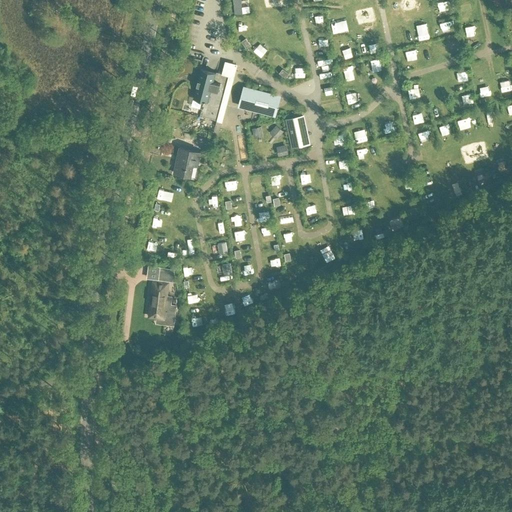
[(244,12),(242,0),(235,0),(237,13),(244,12)]
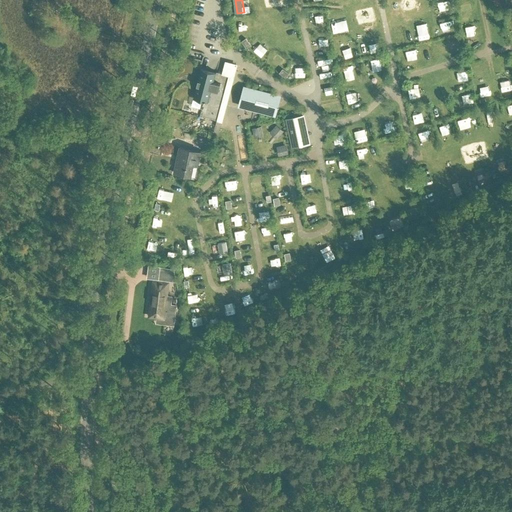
[(374,9),(358,12),(361,25),(376,21),(374,9)]
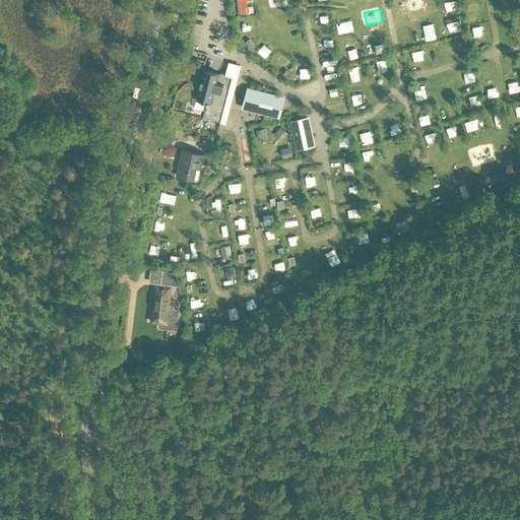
[(410,45),(421,44),(419,34),(409,35),(410,45)]
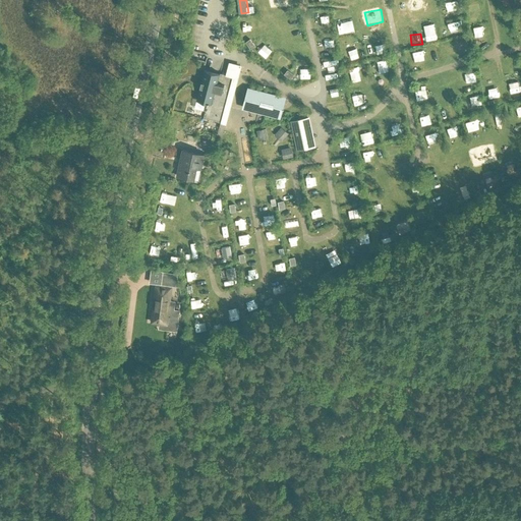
[(252,40),(248,43),(253,50),(257,46),(252,40)]
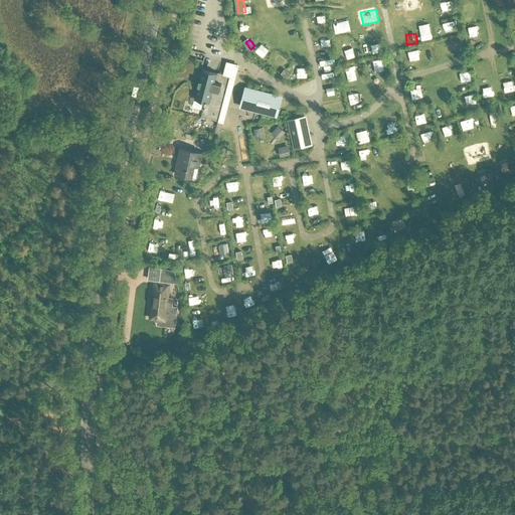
[(465,40),(456,41),(457,52),(467,51),(465,40)]
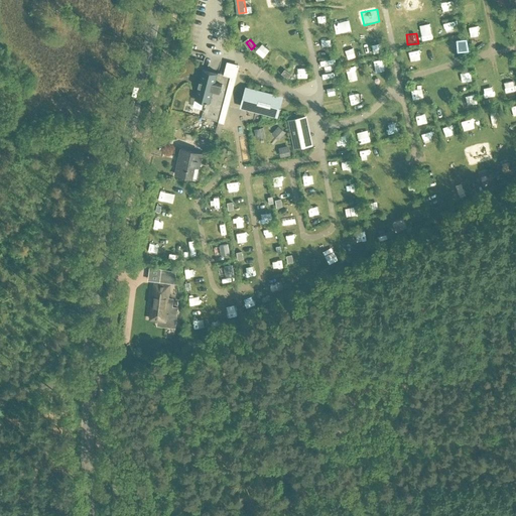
[(356,47),(346,49),(348,60),(359,58),(356,47)]
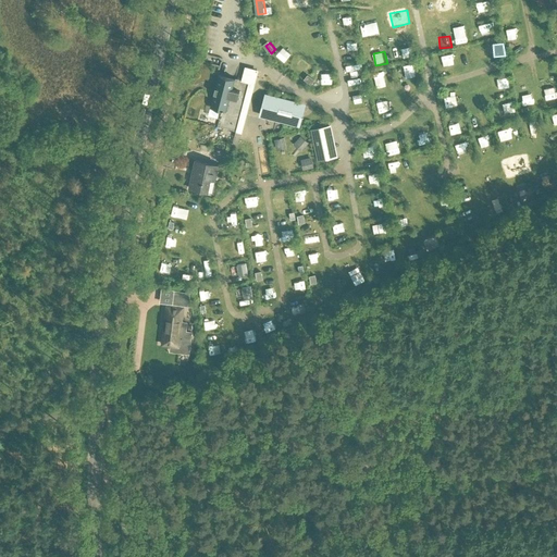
[(438,61),(441,71),(450,70),(449,59),(438,61)]
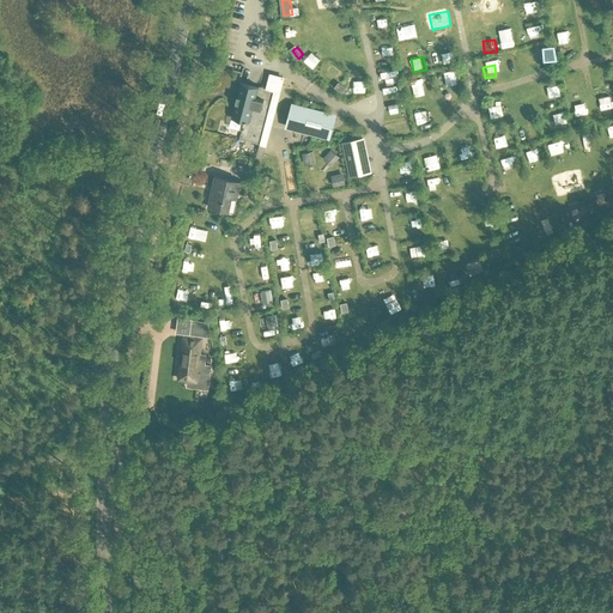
[(329,71),(326,76),(335,82),(338,77),(329,71)]
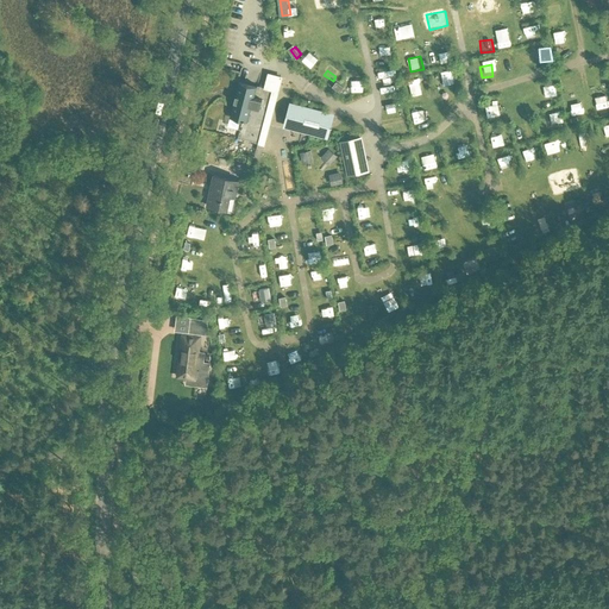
[(226,133),(258,143),(271,90),(278,93),(283,76),(268,73),(264,88),(238,81),(228,118),(230,118),(226,133)]
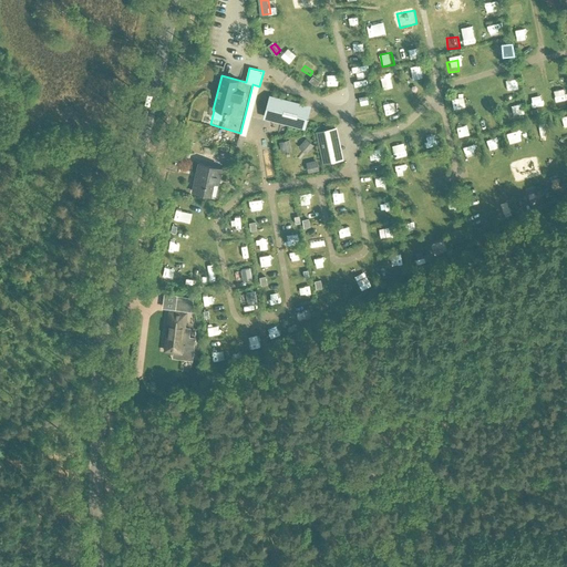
[(270,94),(264,119),(305,130),(311,105),(270,94)]
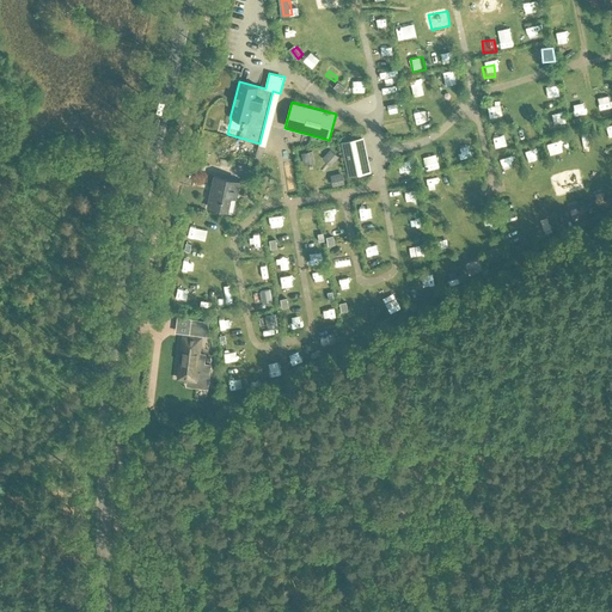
[(555,115),(557,127),(568,126),(567,112),(555,115)]
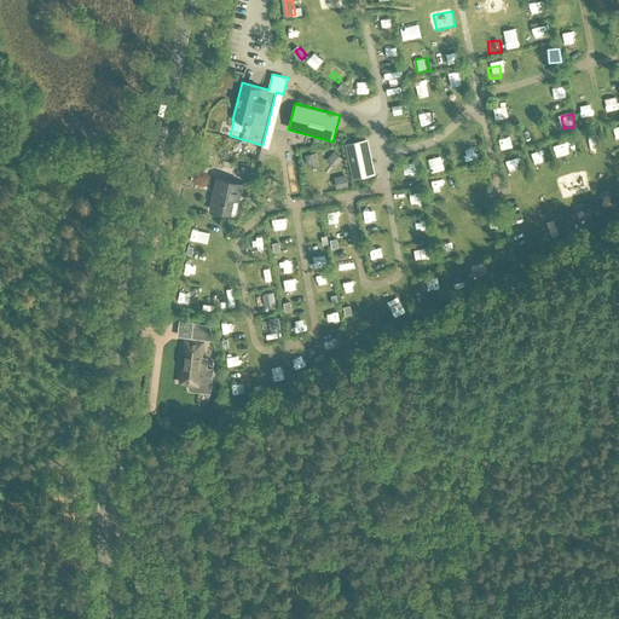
[(369,138),(345,142),(352,178),(375,173),(369,138)]
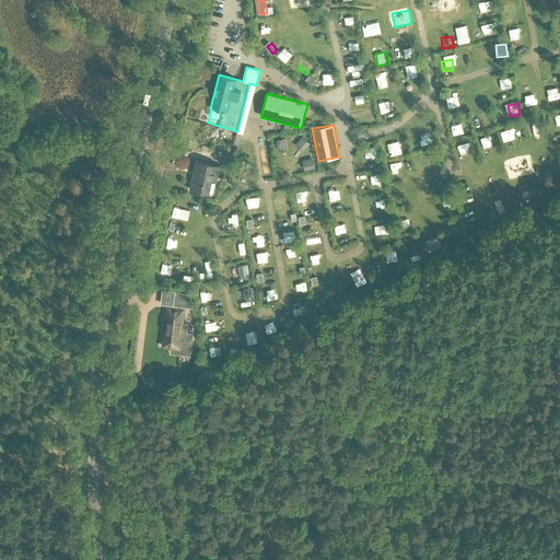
[(421,135),(421,146),(433,146),(433,135),(421,135)]
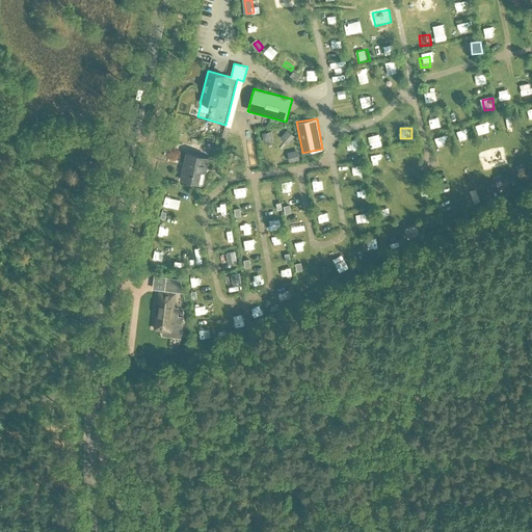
[(287,130),(281,137),(288,143),(295,136),(287,130)]
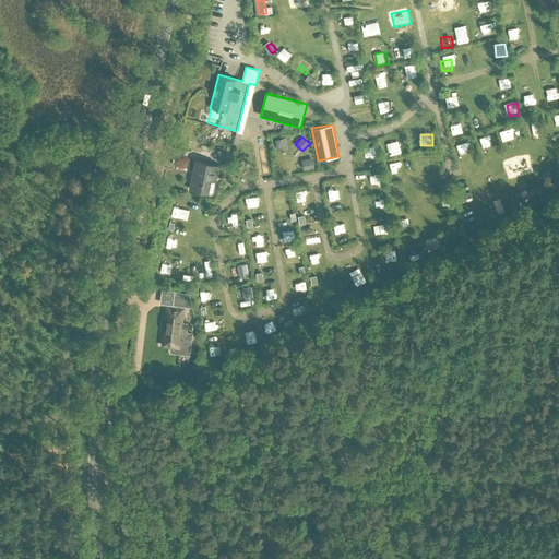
[(286,138),(276,139),(277,150),(288,147),(286,138)]
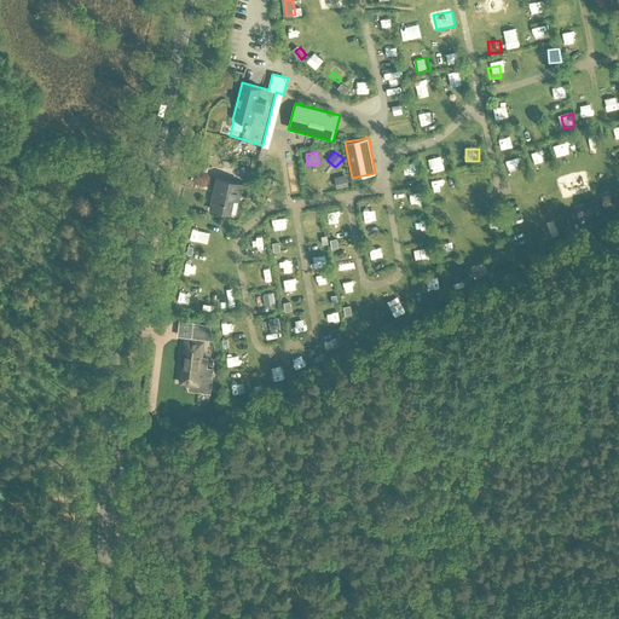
[(443,158),(432,162),(435,174),(446,171),(443,158)]
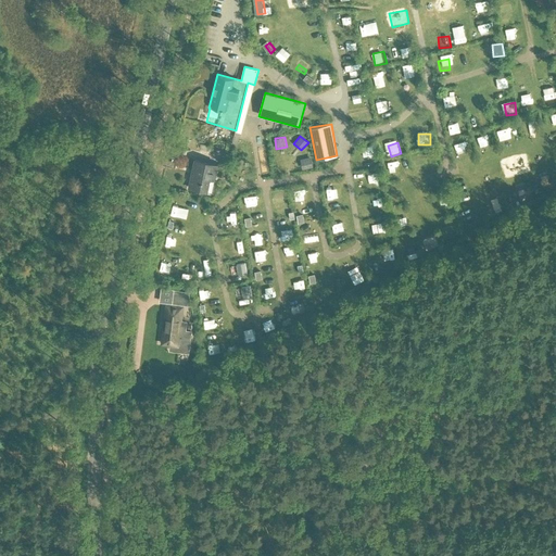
[(311,156),(301,159),(303,168),(313,166),(311,156)]
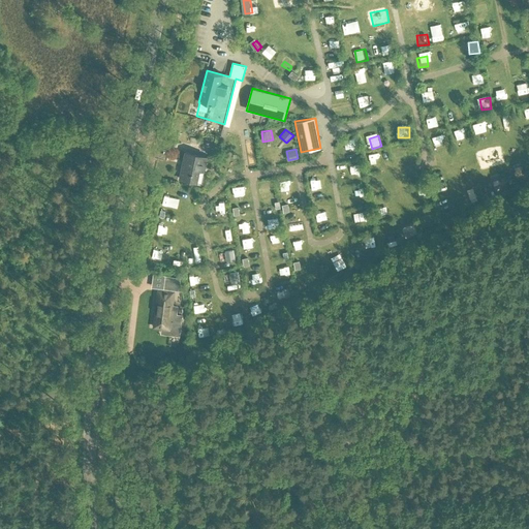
[(207,157),(185,152),(179,178),(196,182),(199,169),(204,170),(207,157)]
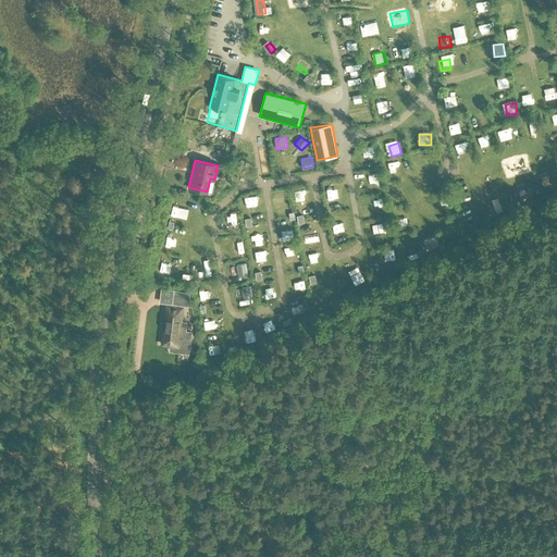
[(330,189),(330,200),(342,199),(341,188),(330,189)]
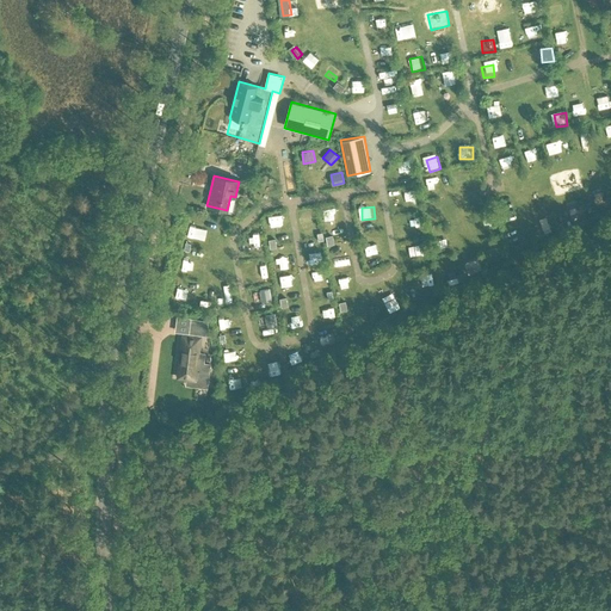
[(412,218),(412,229),(425,229),(425,217),(412,218)]
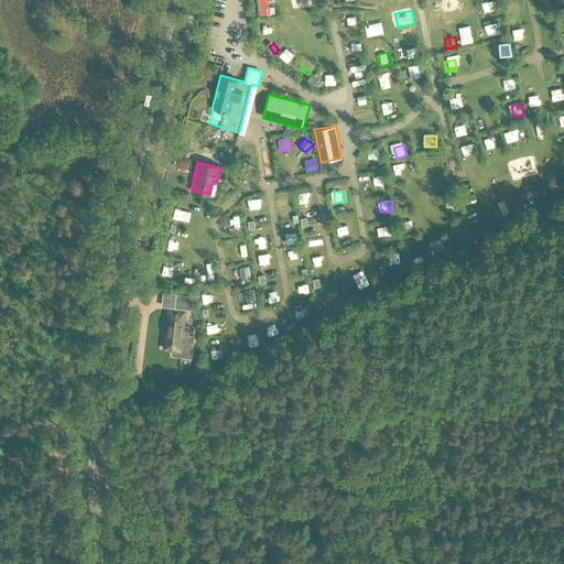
[(242,218),(231,220),(234,234),(246,231),(242,218)]
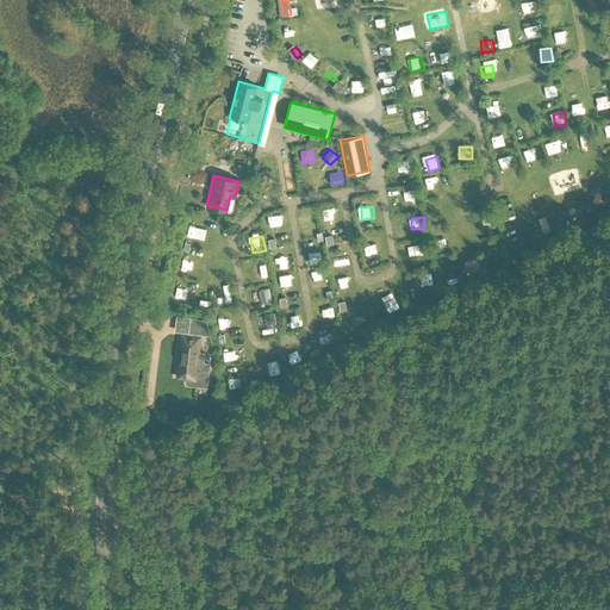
[(367,246),(368,257),(380,256),(379,244),(367,246)]
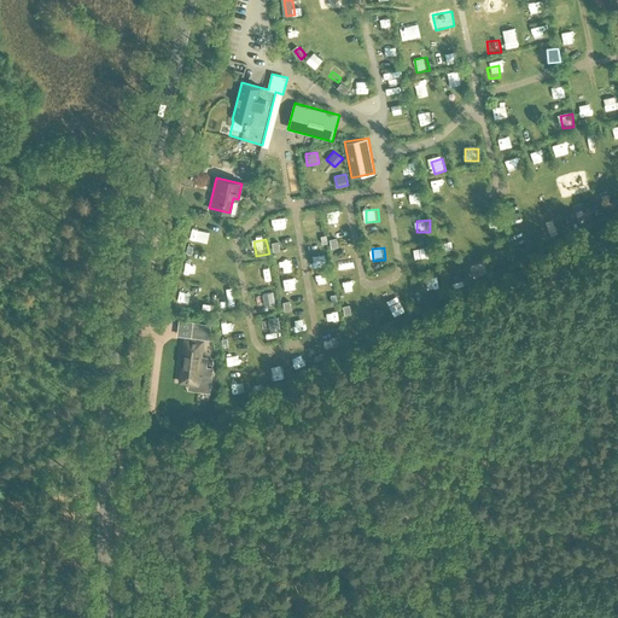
[(262,284),(275,283),(273,268),(260,270),(262,284)]
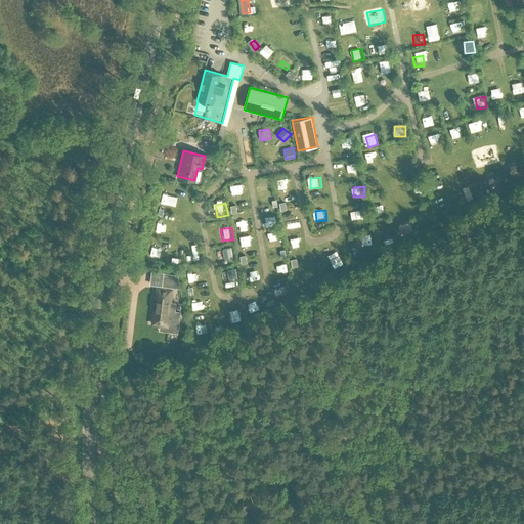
[(374,236),(363,237),(364,247),(375,245),(374,236)]
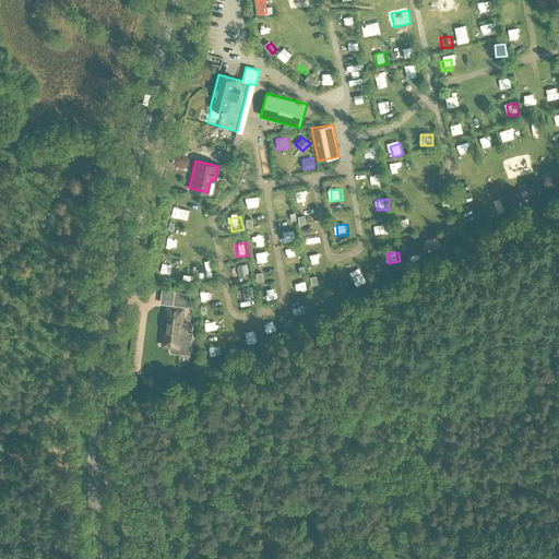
[(240,264),(241,277),(252,276),(251,263),(240,264)]
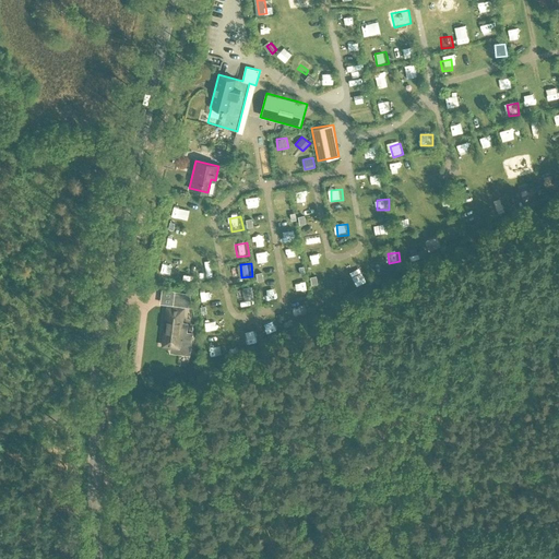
[(254,287),(246,289),(249,300),(258,298),(254,287)]
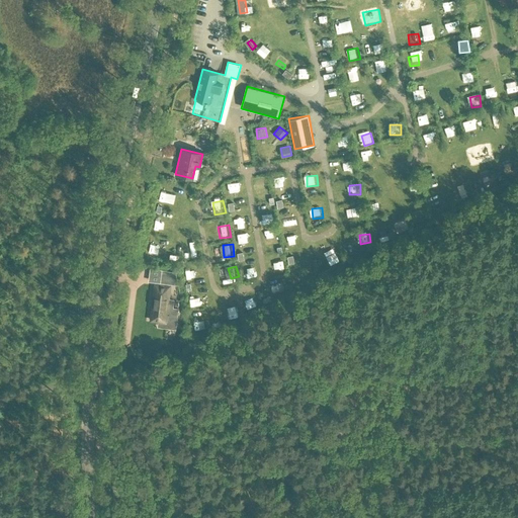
[(178,284),(176,272),(163,270),(161,282),(178,284)]
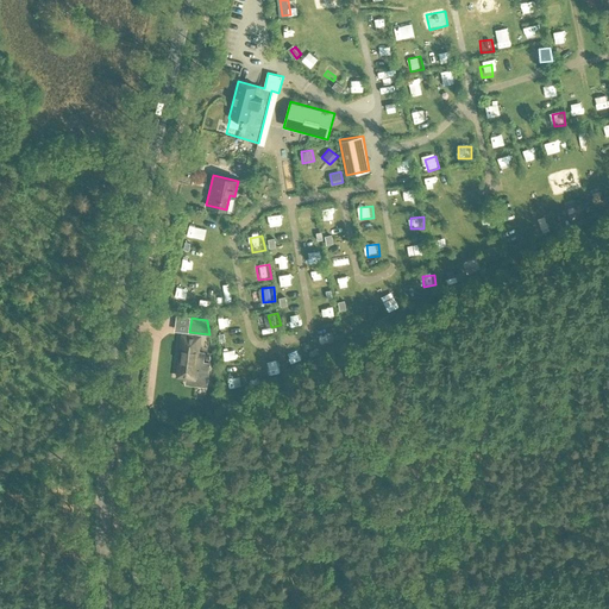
[(199,337),(183,334),(177,375),(187,376),(186,383),(205,385),(208,363),(202,363),(203,352),(196,352),(199,337)]
